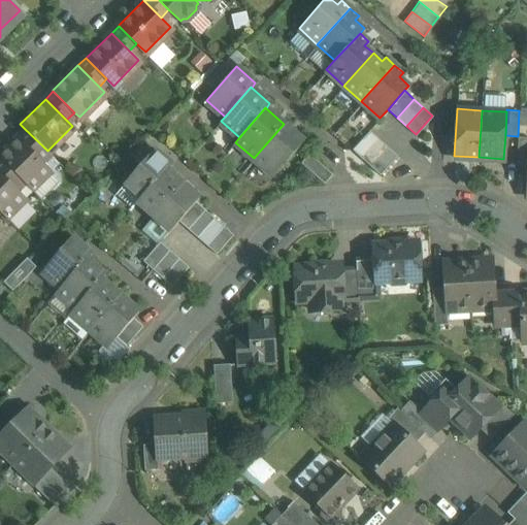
[(284,124),(254,158),(272,174),(302,140),(284,124)]
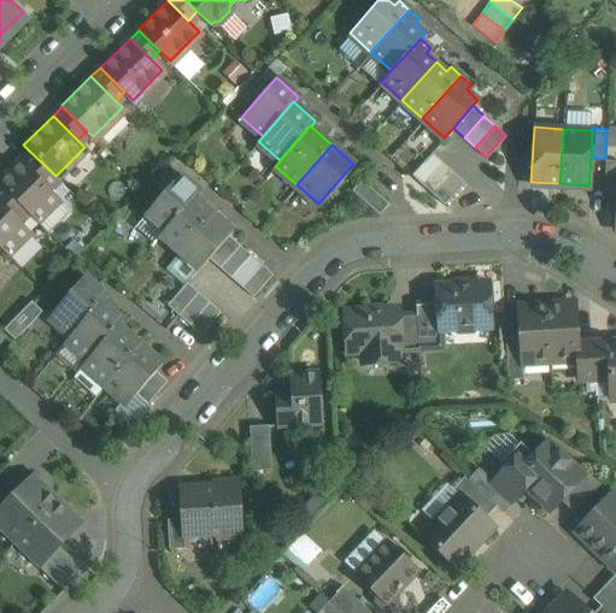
[(56,176),(29,151),(21,159),(47,187),(57,177),(56,176)]
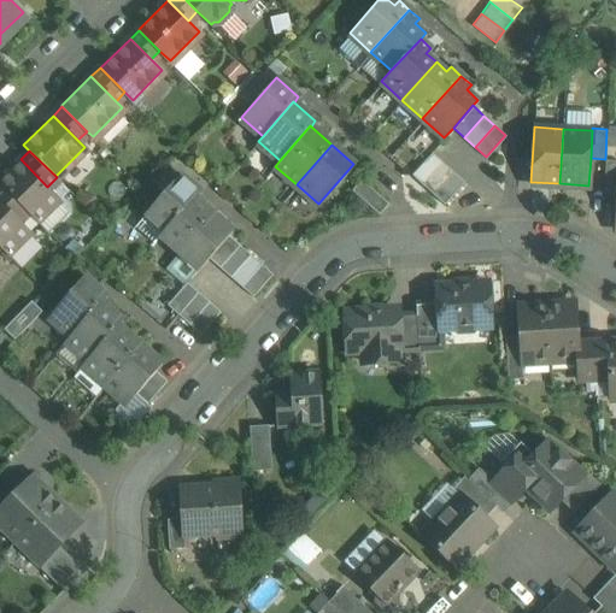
[(432,152),(411,174),(422,183),(441,161),(432,152)]
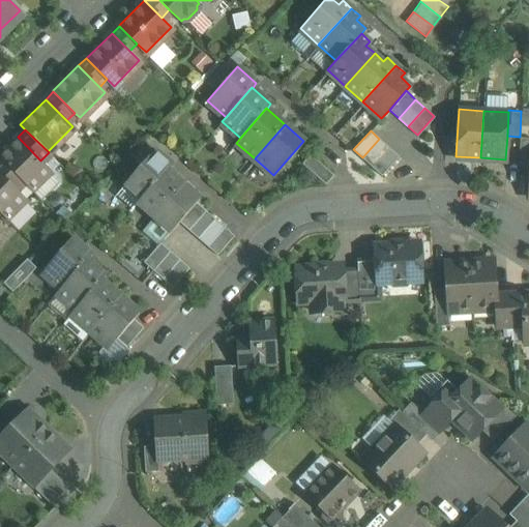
[(40,160),(18,137),(0,154),(0,158),(23,181),(30,188),(50,169),(40,160)]
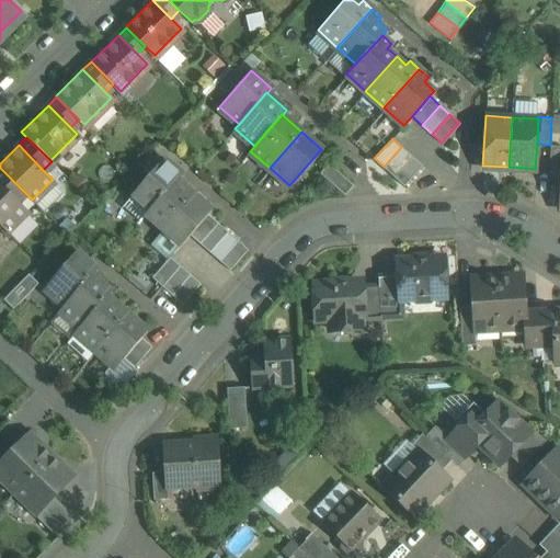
[(559,145),(550,145),(549,145),(548,177),(559,177),(559,145)]
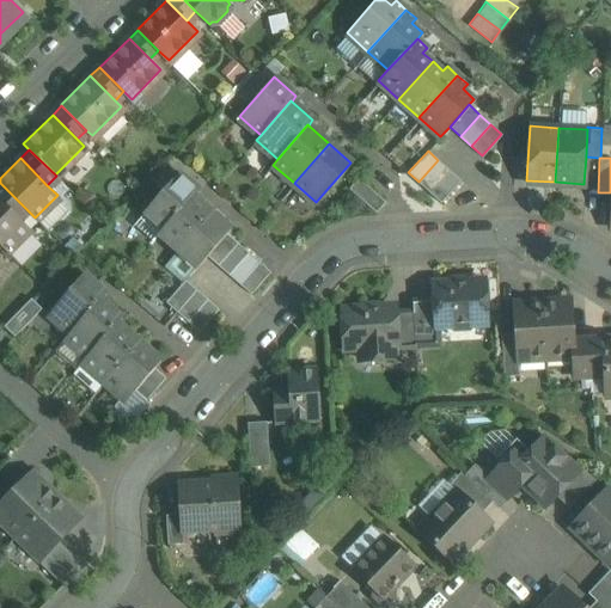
[(438,160),(419,182),(429,191),(448,170),(438,160)]
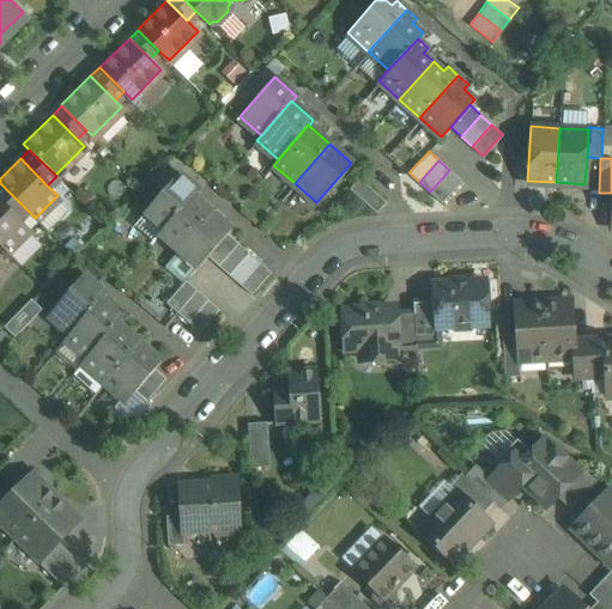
[(449,170),(430,192),(441,202),(461,180),(449,170)]
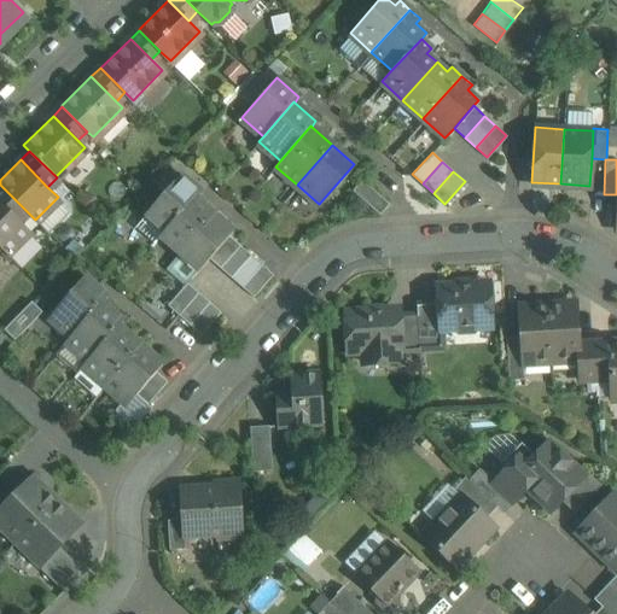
[(179,175),(134,226),(153,243),(161,234),(166,228),(166,229),(193,197),(195,198),(199,192),(179,175)]
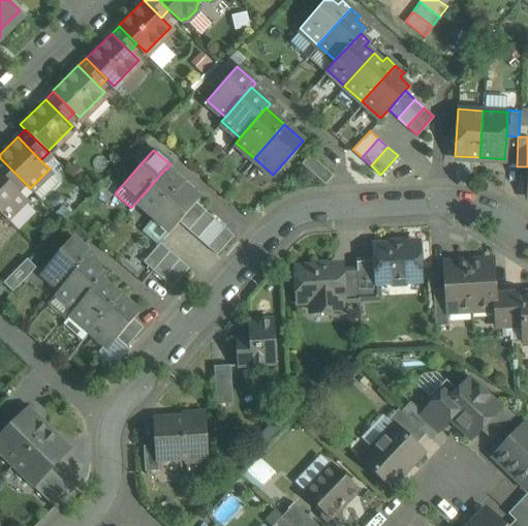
[(333,174),(309,153),(301,162),(324,183),(333,174)]
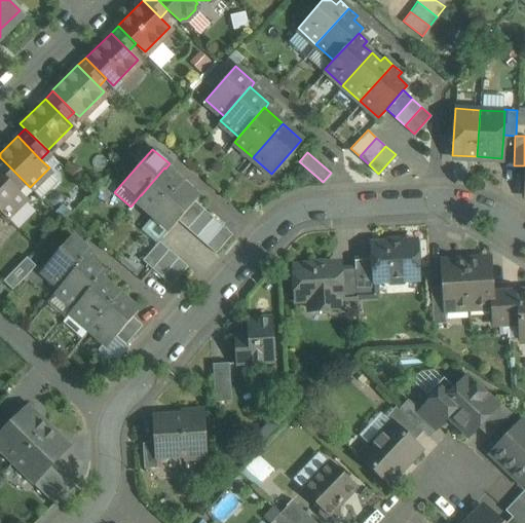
[(23,180),(0,157),(0,172),(15,187),(23,180)]
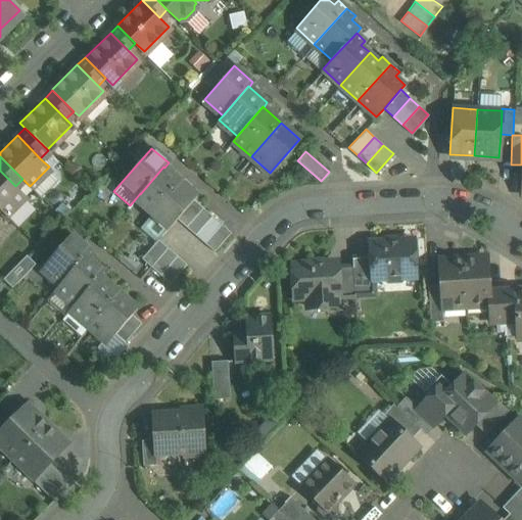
[(163,167),(140,194),(140,193),(136,198),(152,213),(180,181),(164,168),(163,167)]
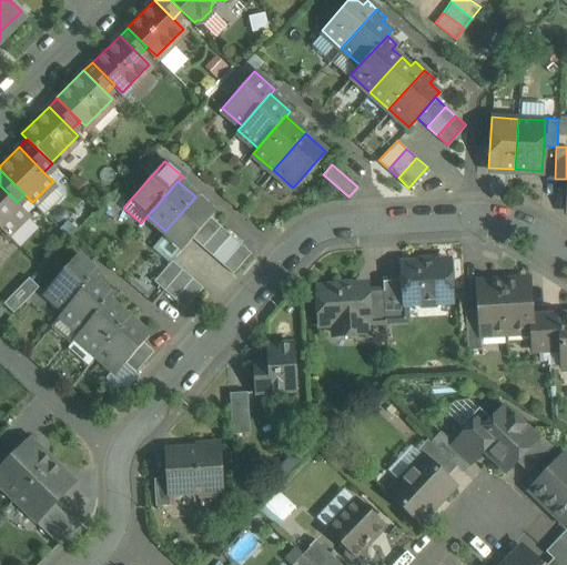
[(17,202),(0,185),(0,226),(6,233),(27,212),(17,202)]
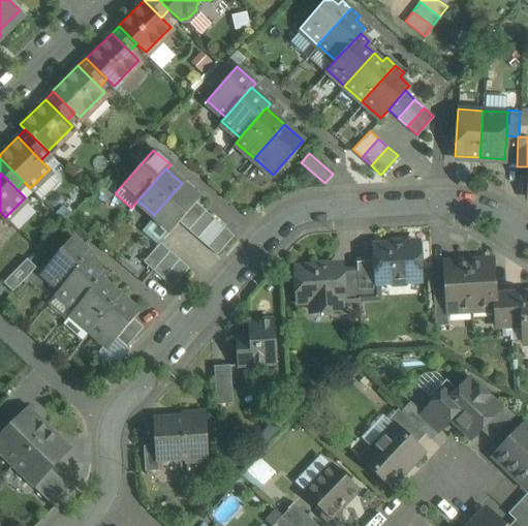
[(182,183),(154,215),(171,229),(179,220),(195,202),(198,197),(182,183)]
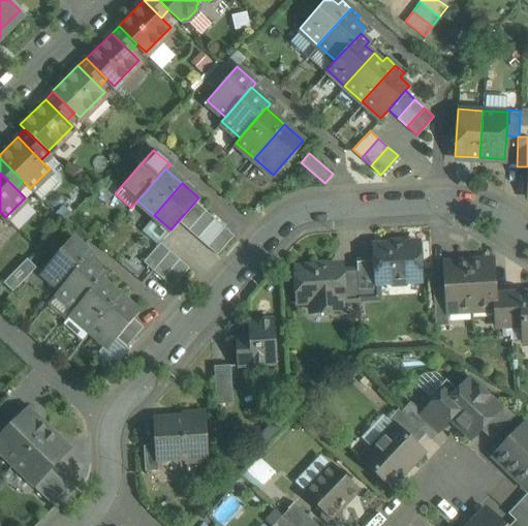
[(195,202),(179,220),(188,228),(205,209),(195,202)]
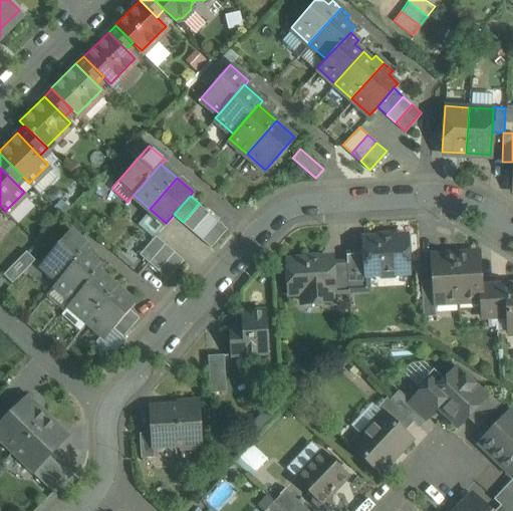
[(199,203),(183,222),(192,230),(208,211),(199,203)]
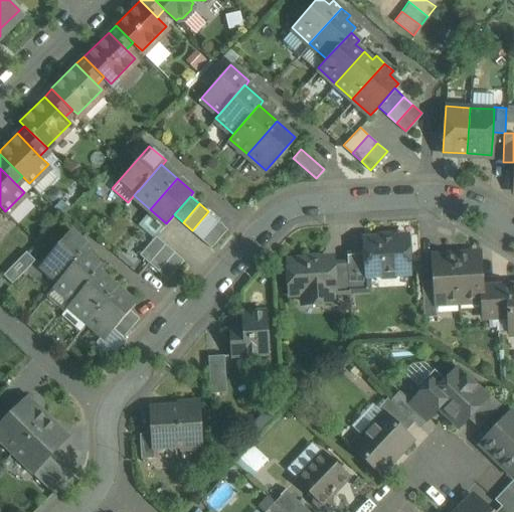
[(208,211),(192,230),(201,238),(217,219),(208,211)]
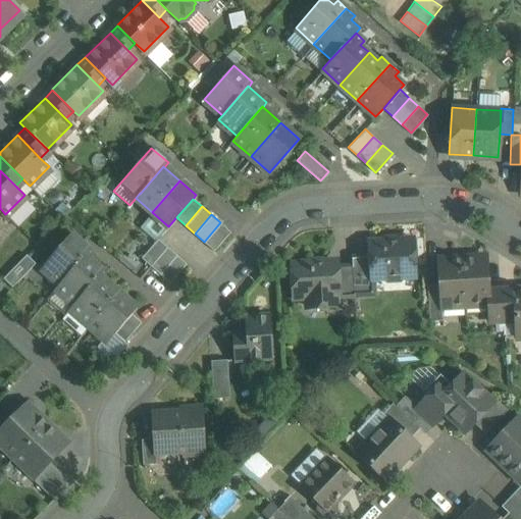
[(220,222),(204,242),(213,250),(229,230),(220,222)]
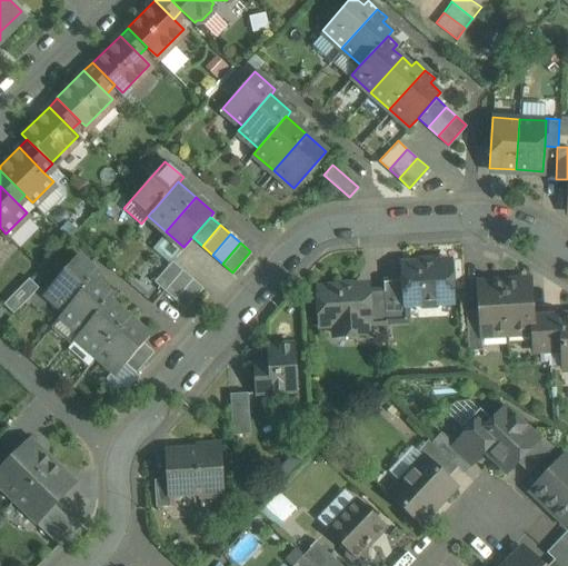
[(77,255),(45,291),(65,308),(65,309),(92,277),(93,278),(98,272),(77,255)]
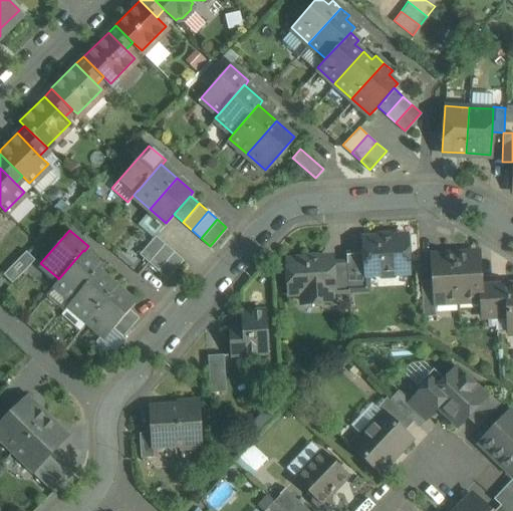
[(155,234),(139,253),(148,261),(165,243),(155,234)]
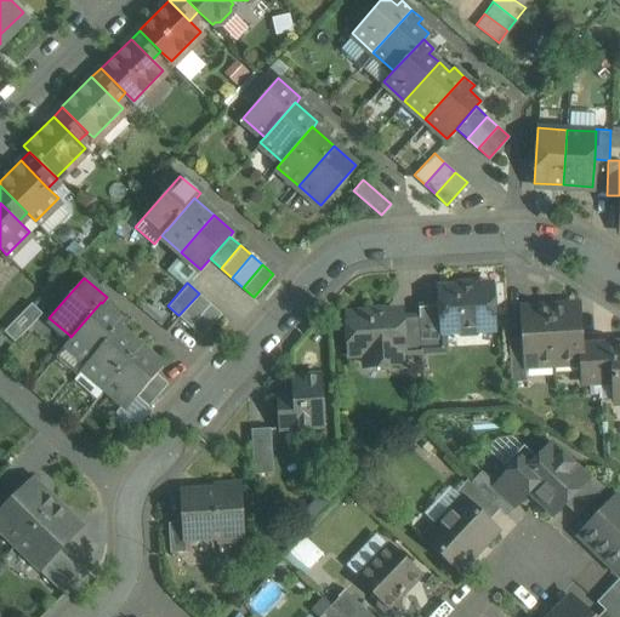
[(490,284),(439,287),(439,302),(442,329),(443,329),(493,326),(490,284)]
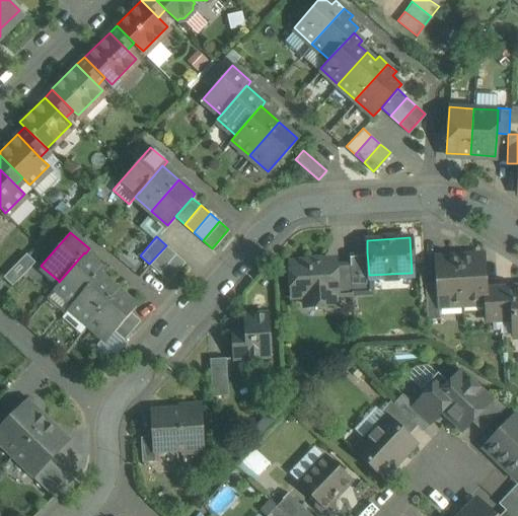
[(166,245),(149,264),(158,272),(175,253),(166,245)]
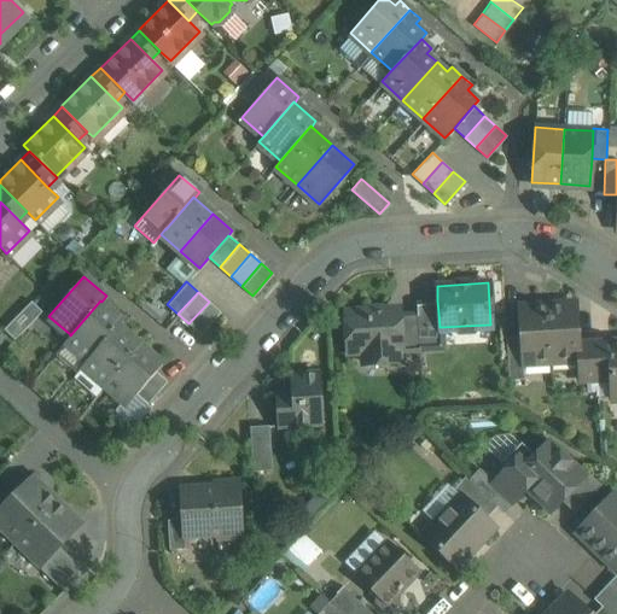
[(30,299),(3,328),(13,338),(41,310),(30,299)]
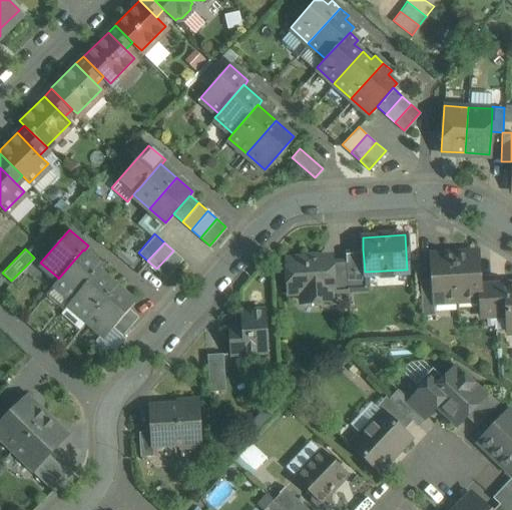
[(83,249),(58,279),(58,278),(54,283),(72,298),(72,299),(97,270),(98,271),(102,266),(84,250),(83,249)]
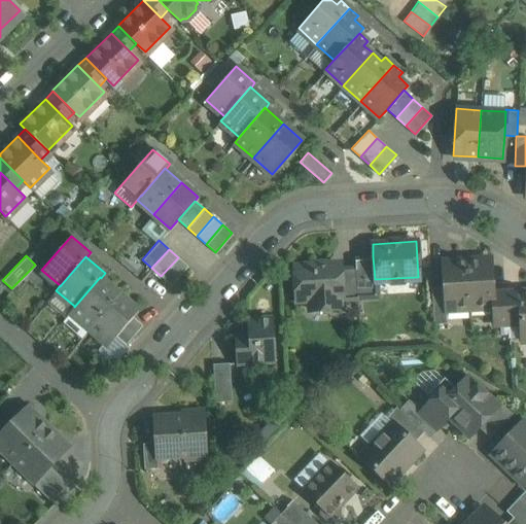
[(373,256),(354,257),(355,267),(357,294),(377,293),(376,279),(375,279),(373,256)]
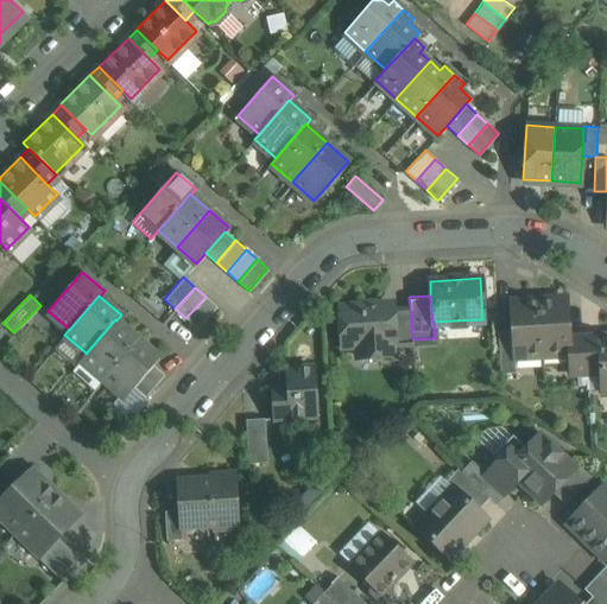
[(206,297),(185,318),(197,328),(216,306),(206,297)]
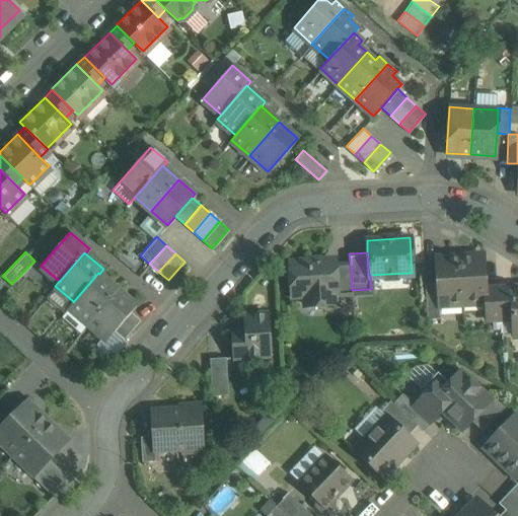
[(484,254),(459,255),(462,302),(485,301),(487,300),(486,289),(484,254)]
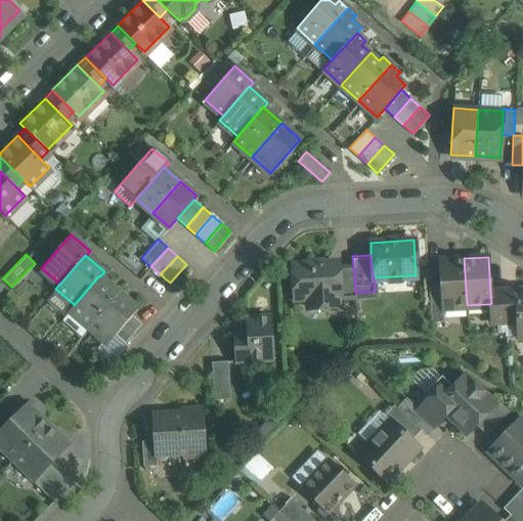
[(323,258),(315,259),(312,262),(292,263),(294,298),(296,298),(296,296),(307,295),(307,297),(312,302),(332,300),(337,295),(340,295),(339,265),(339,263),(330,264),(323,258)]
